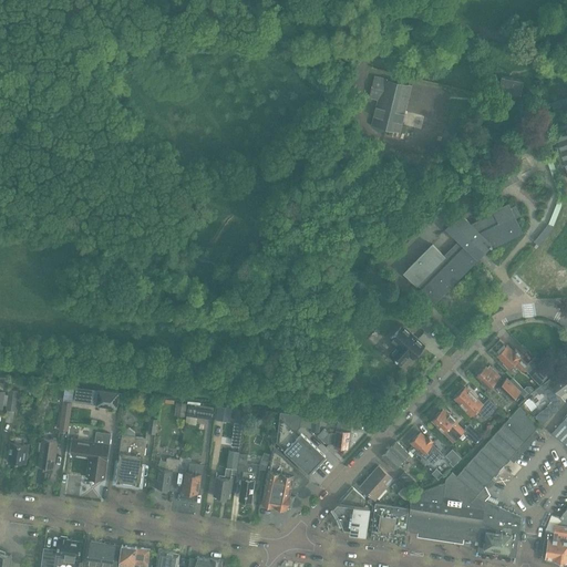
[(401,134),(412,86),(375,78),(370,99),(379,101),(372,126),(401,134)]
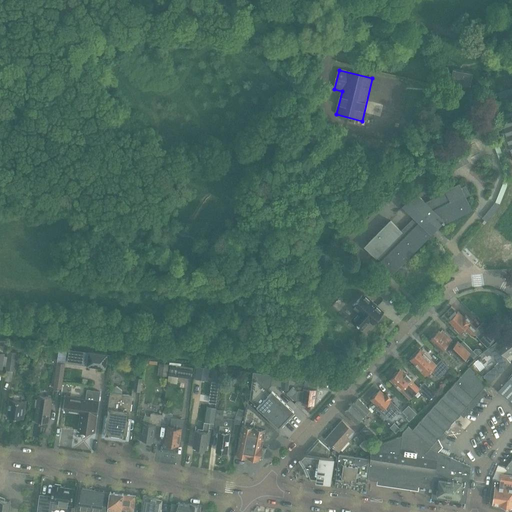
[(451,82),(472,85),(474,74),(453,71),(451,82)]
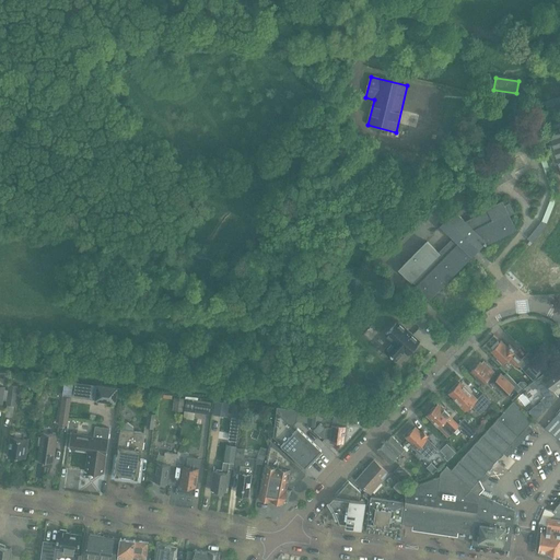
[(559,168),(559,100),(559,95),(544,101),(553,128),(547,130),(559,168)]
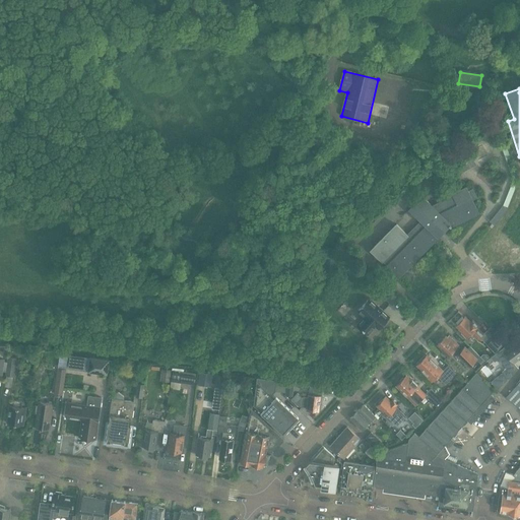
[(466,188),(453,194),(453,195),(432,206),(421,196),(410,208),(421,220),(408,234),(397,223),(370,250),(382,262),(384,261),(388,264),(387,265),(398,276),(441,233),(449,224),(450,226),(452,224),(478,211),(476,206),(472,199),(476,197),(472,189),(468,191),(466,188)]
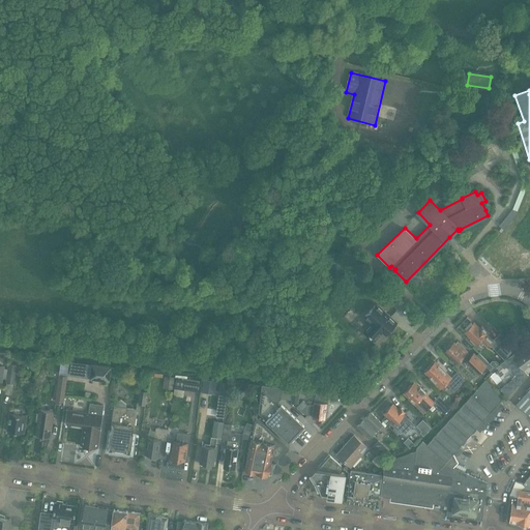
[(405,304),(396,297),(390,303),(400,311),(405,304)]
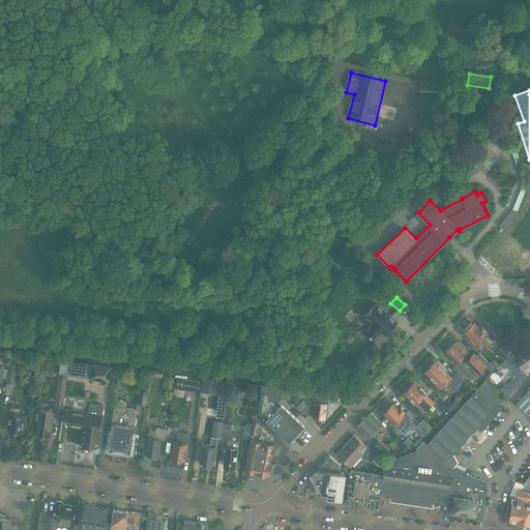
[(364,317),(370,322),(362,329),(376,342),(383,334),(386,337),(398,325),(382,311),(381,312),(376,306),(371,312),(370,311),(364,317)]
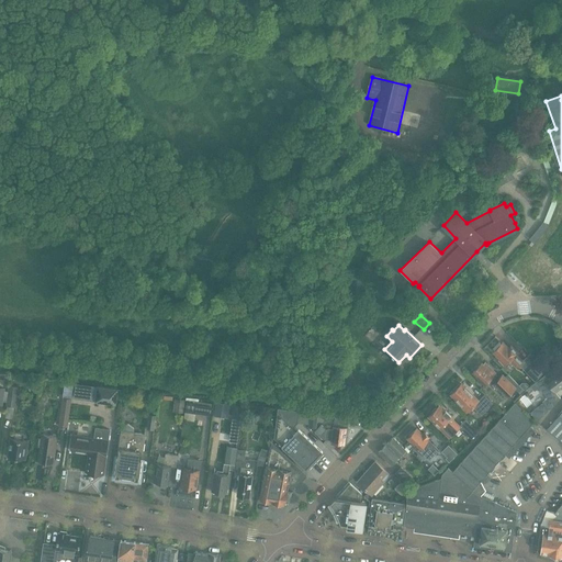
[(503,343),(494,351),(501,358),(499,359),(505,366),(510,360),(518,368),(524,362),(516,355),(518,352),(512,346),(509,348),(503,343)]
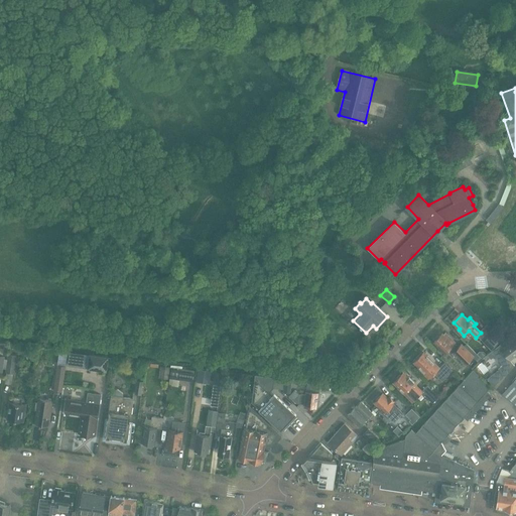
[(442,334),(434,342),(440,348),(437,350),(443,355),(449,348),(466,364),(473,357),(476,361),(480,357),(467,345),(464,348),(461,351),(459,349),(454,344),(456,343),(447,335),(445,337),(442,334)]
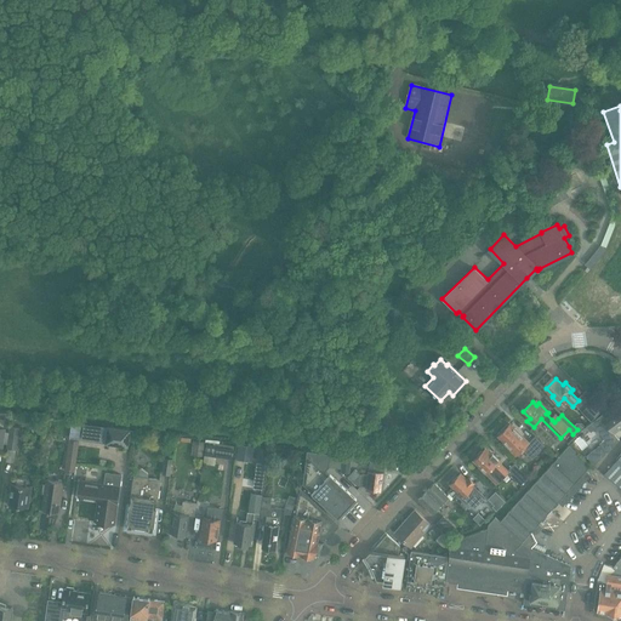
[(592,402),(582,411),(592,421),(602,411),(592,402)]
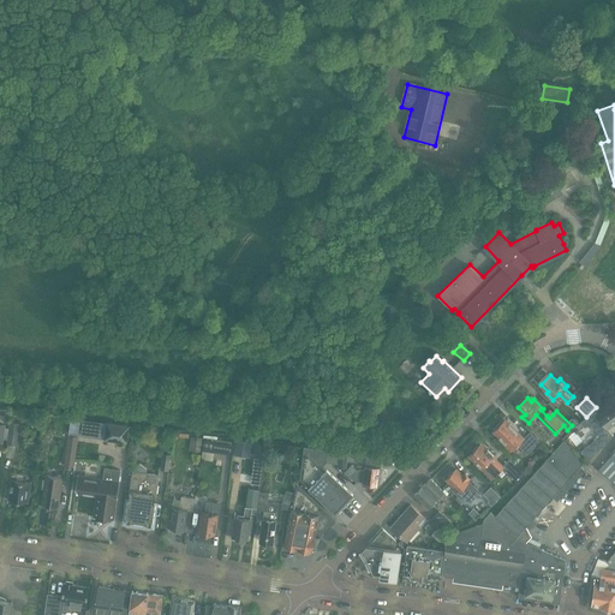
[(598,407),(580,422),(585,428),(590,424),(598,435),(595,440),(601,448),(613,435),(608,429),(614,423),(614,402),(603,413),(598,407)]
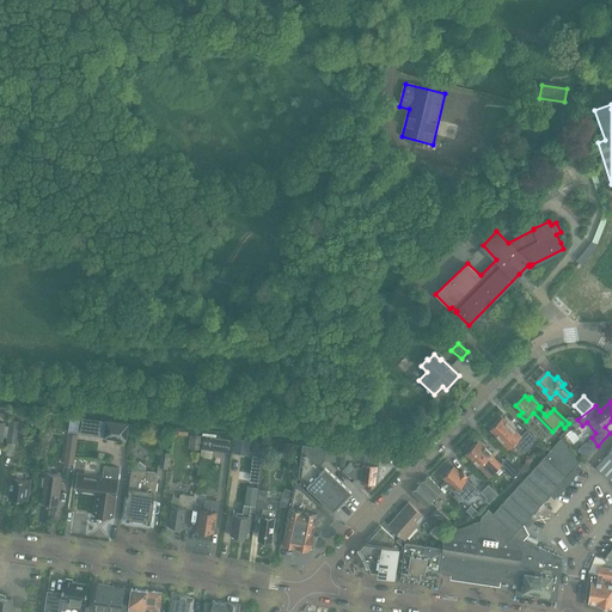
[(515,444),(525,452),(537,440),(527,430),(521,436),(502,418),(491,429),(499,435),(496,436),(509,450),(515,444)]
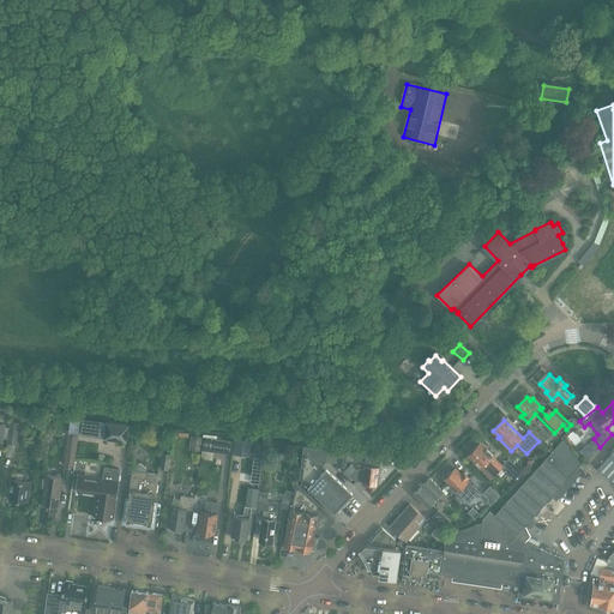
[(16,445),(17,445),(19,423),(10,422),(6,457),(14,457),(16,445)]
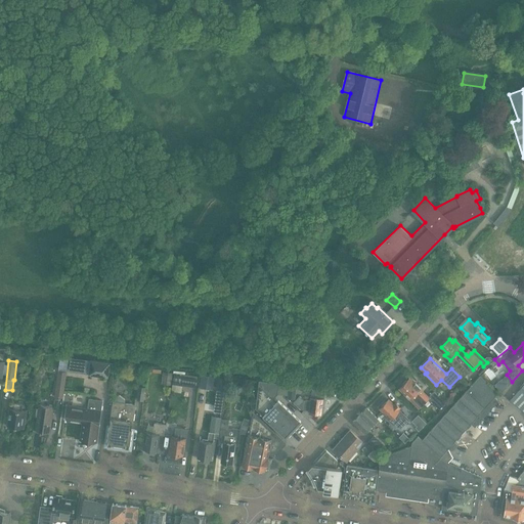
[(111,364),(88,360),(86,374),(108,377),(111,364)]
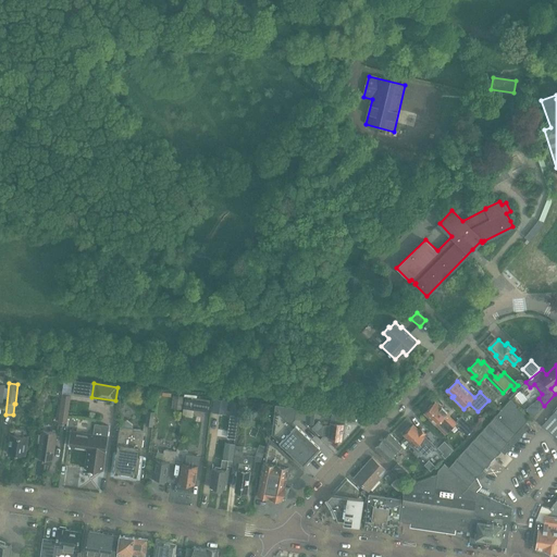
[(61,394),(58,422),(67,423),(71,396),(61,394)]
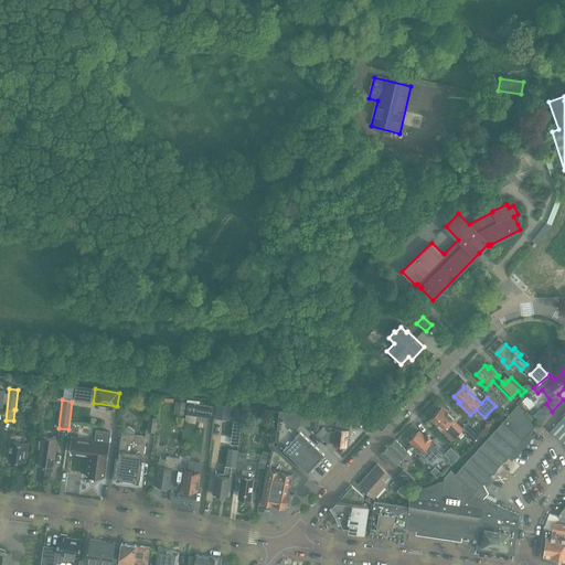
[(184,415),(185,402),(176,401),(174,415),(184,415)]
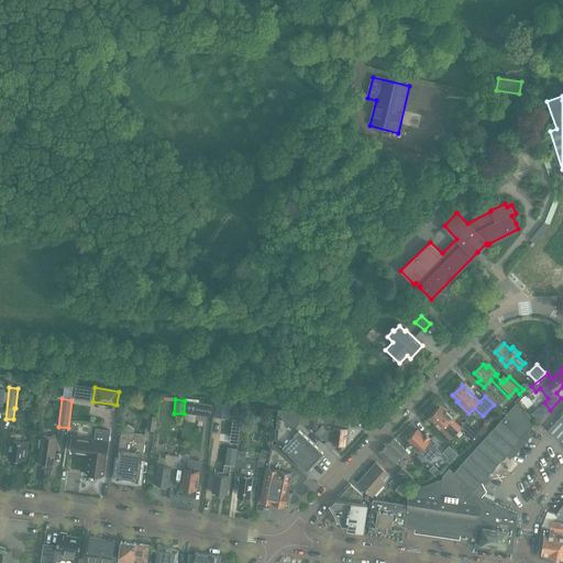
[(212,405),(189,401),(188,414),(211,417),(212,405)]
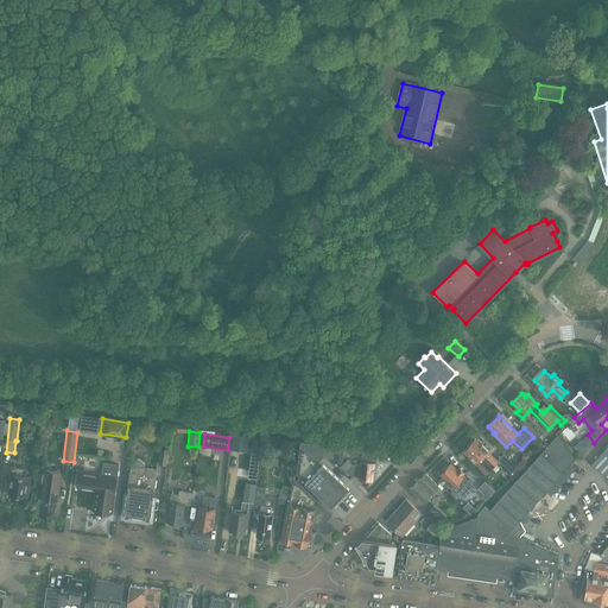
[(234,436),(232,450),(240,451),(242,437),(234,436)]
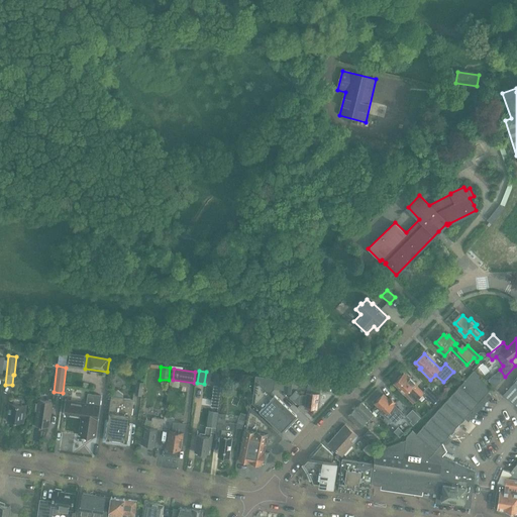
[(436,497),(438,497),(443,457),(442,456),(435,453),(443,445),(443,444),(441,443),(443,442),(445,444),(449,440),(446,438),(466,418),(467,419),(469,421),(492,395),(489,392),(492,388),(474,372),(417,434),(412,430),(406,437),(405,440),(421,447),(416,490),(419,491),(433,493),(436,493),(436,497)]
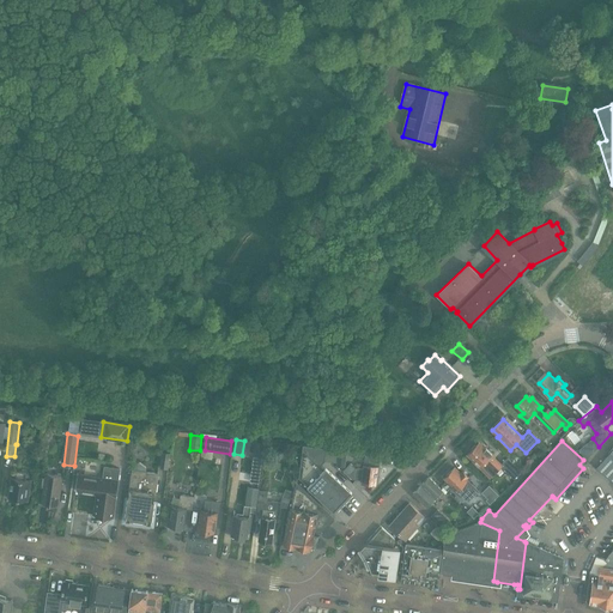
[(260,474),(263,443),(256,442),(252,473),(260,474)]
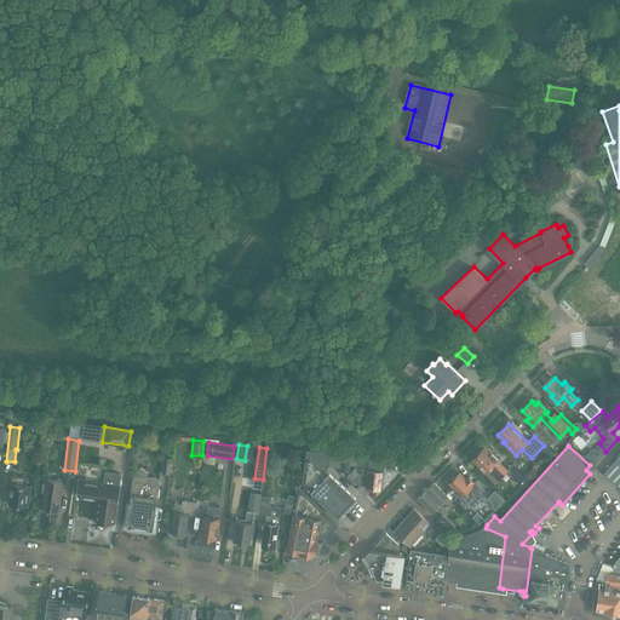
[(309,491),(314,494),(337,517),(337,516),(352,500),(339,487),(325,474),(323,472),(328,468),(328,465),(329,451),(308,447),(303,484),(309,491)]
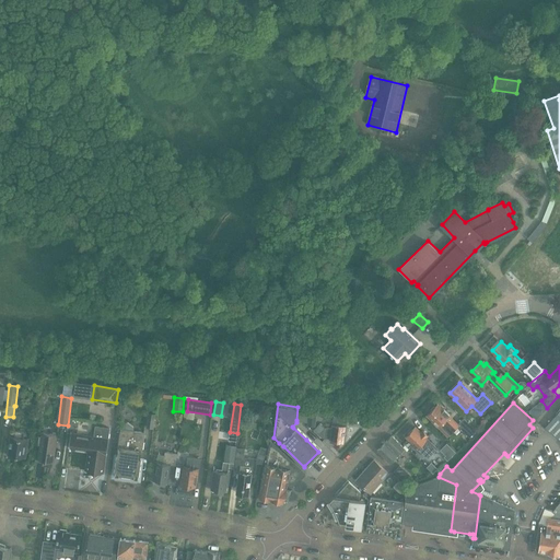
[(432,422),(438,428),(439,428),(447,438),(454,432),(457,435),(463,430),(470,438),(477,431),(464,419),(457,426),(450,417),(451,416),(444,409),(443,411),(438,405),(428,415),(433,421),(432,422)]
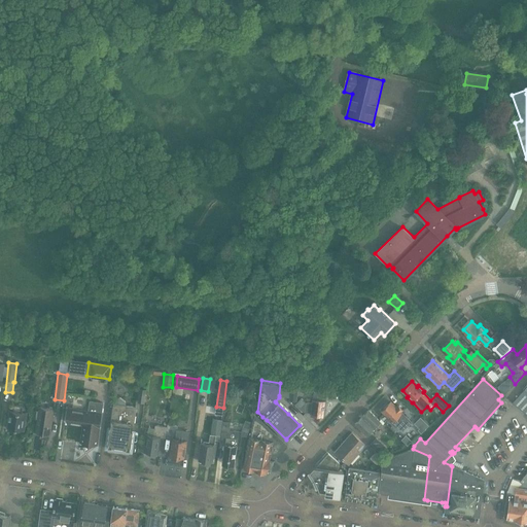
[(146,389),(139,388),(137,402),(144,403),(146,389)]
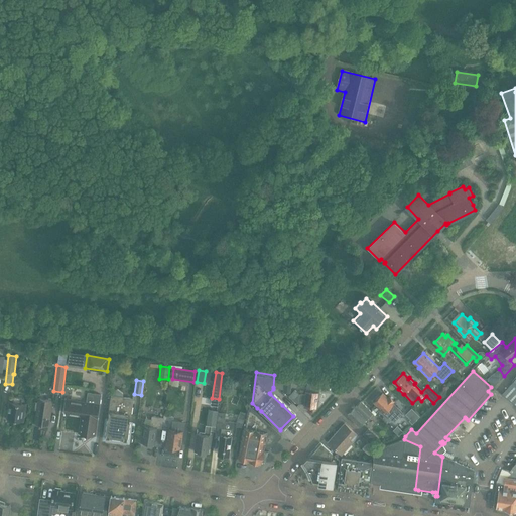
[(306,383),(305,395),(299,394),(295,390),(289,397),(296,403),(304,404),(304,406),(317,407),(319,385),(306,383)]
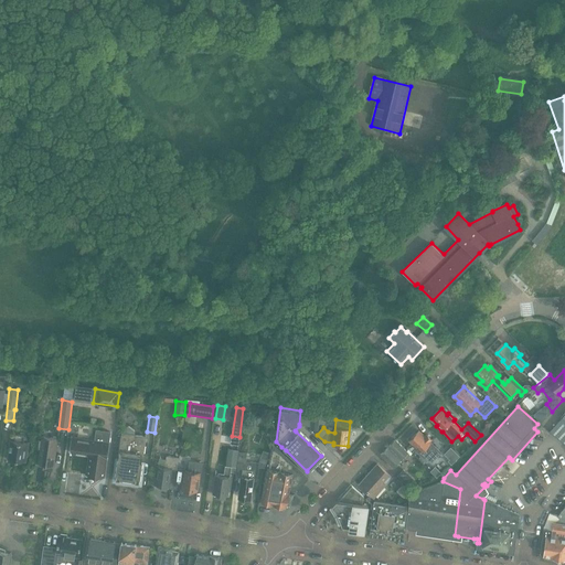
[(127,480),(136,481),(140,480),(147,438),(135,436),(136,432),(128,426),(124,433),(117,477),(121,479),(127,480)]
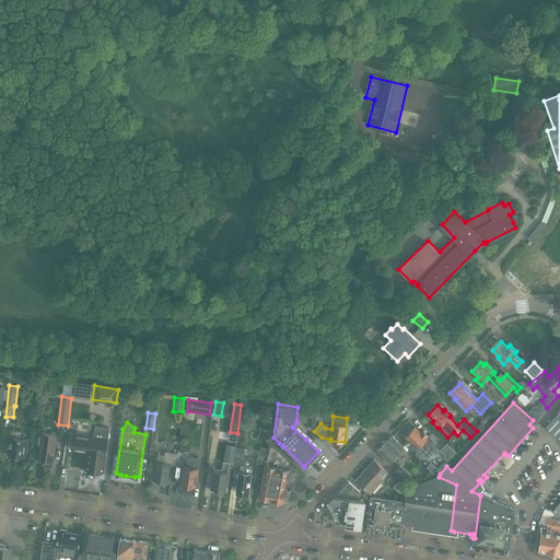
[(96,427),(95,438),(92,438),(90,452),(88,471),(104,473),(106,454),(107,454),(109,441),(108,440),(109,429),(96,427)]
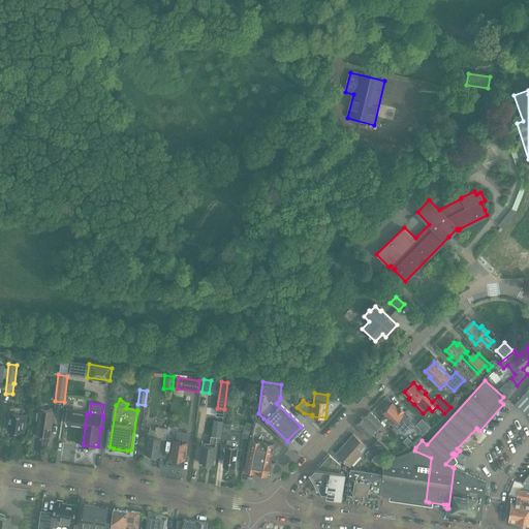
[(398,409),(393,404),(383,412),(391,419),(392,422),(394,423),(404,433),(413,424),(403,413),(405,412),(400,407),(398,409)]
